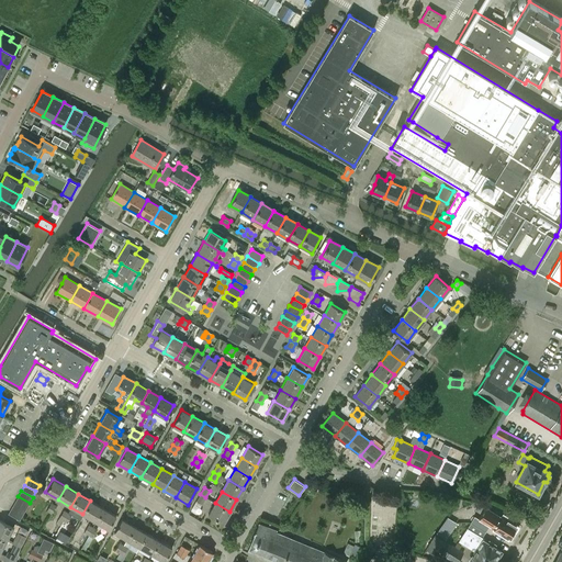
[(205,497),(200,494),(197,501),(202,504),(205,497)]
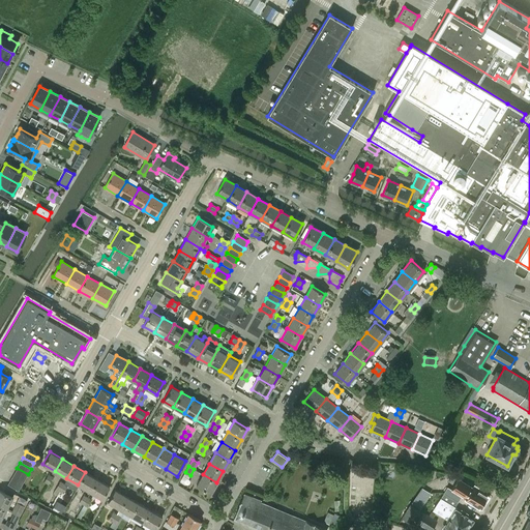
[(25,479),(28,474),(17,468),(13,473),(25,479)]
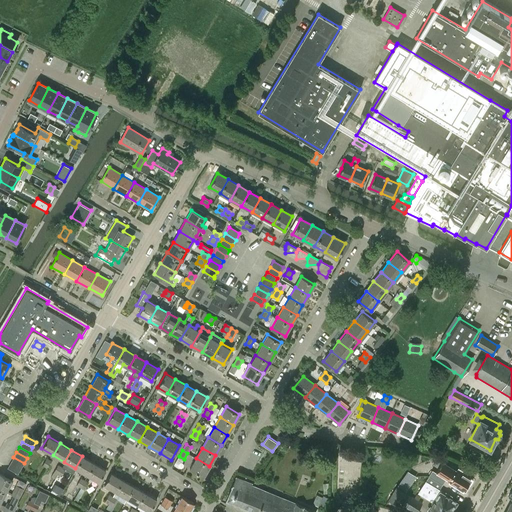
[(87,475),(93,463),(82,456),(75,468),(87,475)]
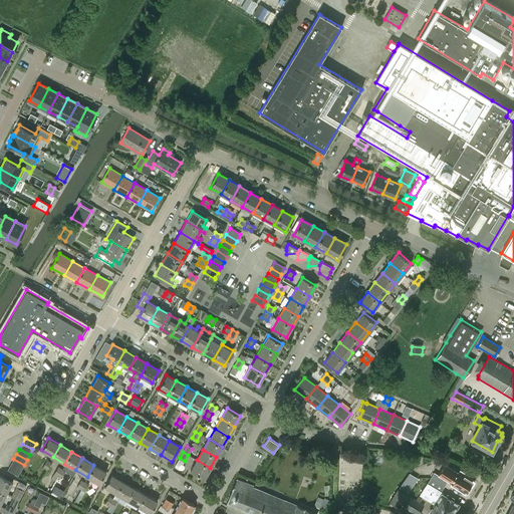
[(21,470),(24,465),(13,459),(10,464),(21,470)]
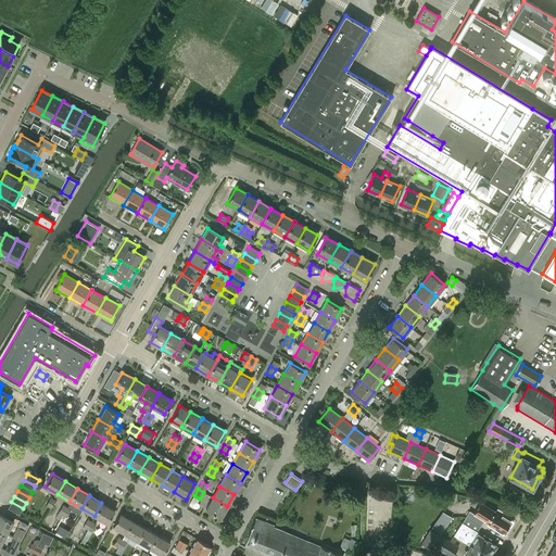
[(220,517),(227,506),(213,497),(206,508),(220,517)]
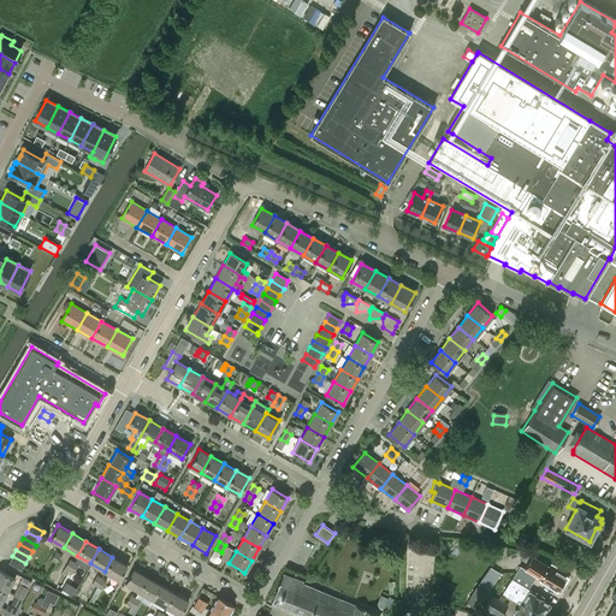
[(25,563),(12,556),(9,563),(22,570),(25,563)]
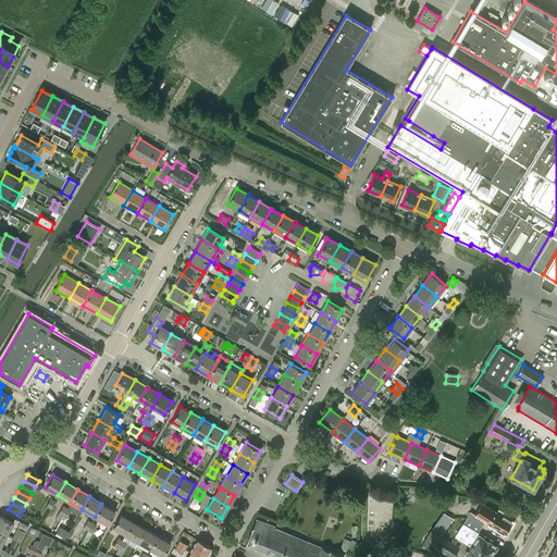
[(101,504),(95,517),(107,523),(114,511),(101,504)]
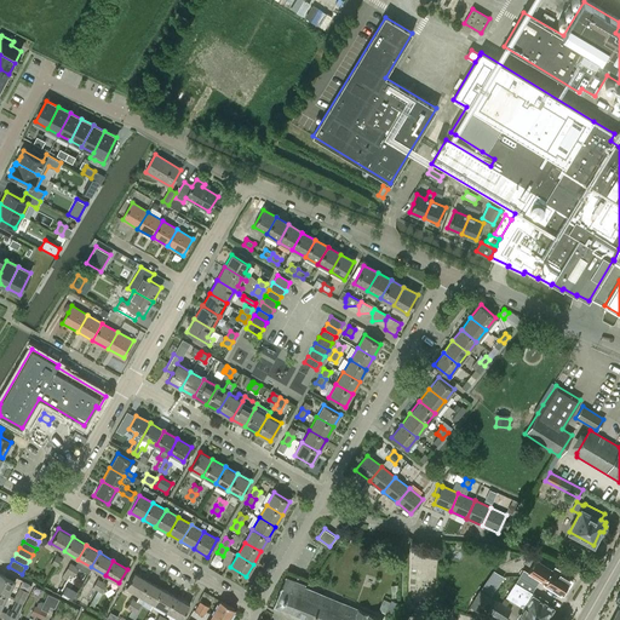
[(552,570),(543,563),(541,564),(535,561),(527,573),(523,570),(518,577),(535,587),(539,580),(544,584),(563,596),(569,586),(567,585),(569,580),(560,575),(562,572),(555,568),(552,570)]
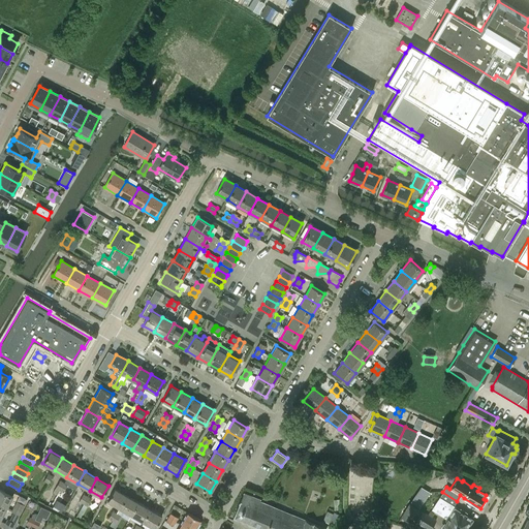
[(53,492),(56,494),(63,483),(59,480),(53,492)]
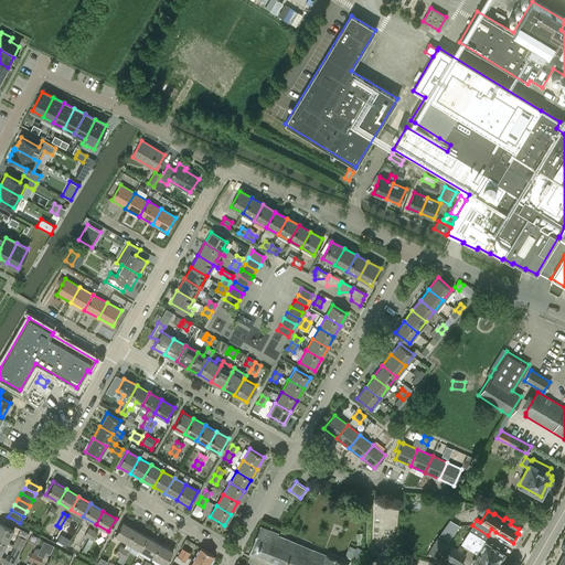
[(67,515),(60,528),(64,530),(72,518),(67,515)]
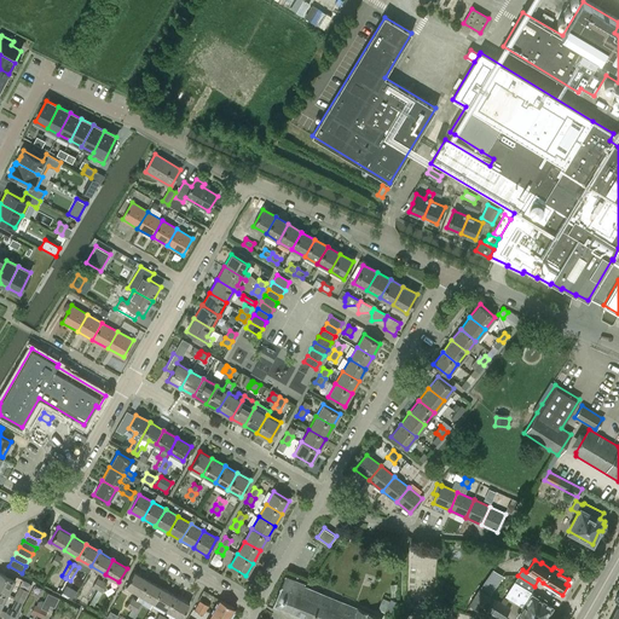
[(0,590),(7,595),(16,580),(0,572),(0,590)]
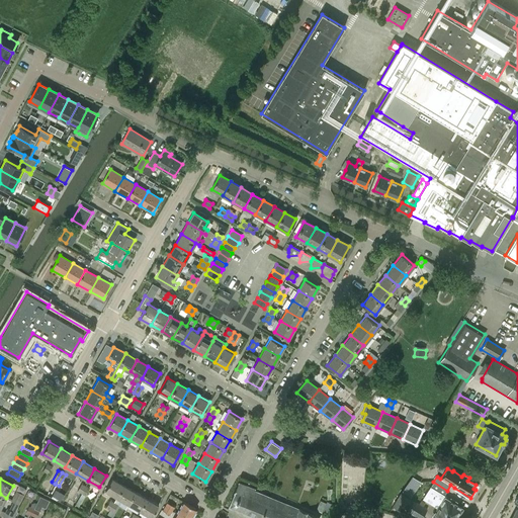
[(105,491),(116,497),(123,486),(111,479),(105,491)]
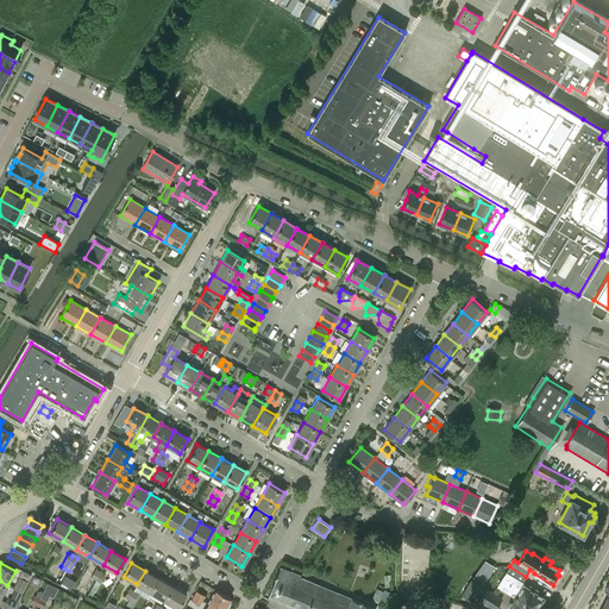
[(346,608),(349,607),(338,602),(341,595),(299,577),(300,575),(281,567),(269,595),(303,608),(346,608)]
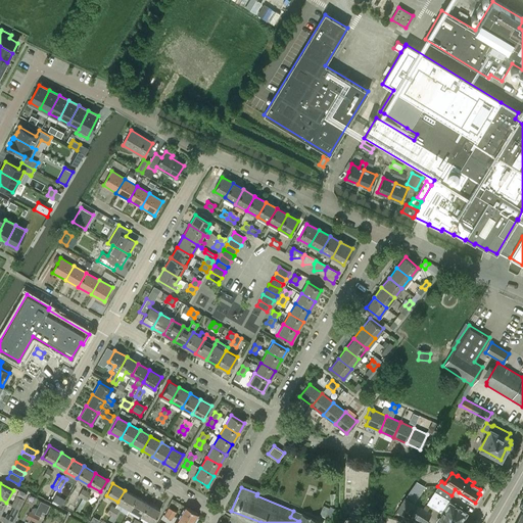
[(125,490),(117,502),(129,509),(136,496),(125,490)]
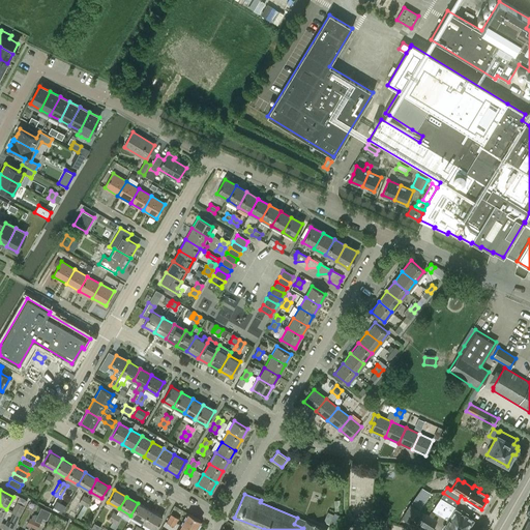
[(470,526),(473,521),(466,516),(467,513),(461,510),(460,511),(455,509),(457,508),(440,498),(432,510),(448,520),(442,529),(444,529),(468,529),(471,527),(470,526)]
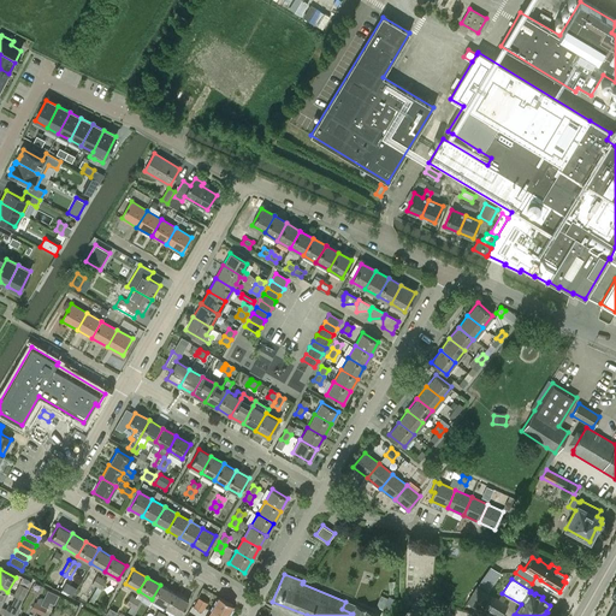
[(22,598),(29,587),(21,582),(13,593),(22,598)]
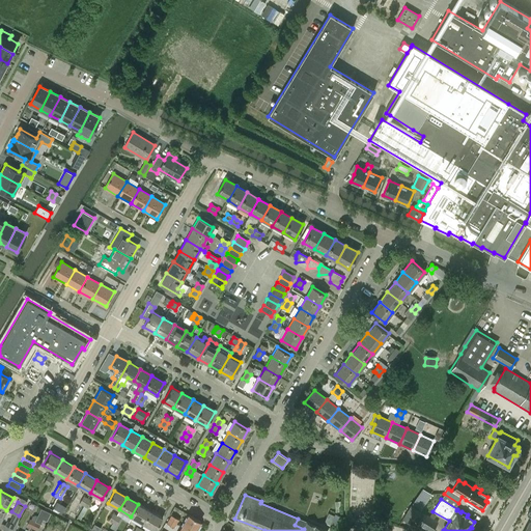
[(143,523),(149,511),(138,504),(131,516),(143,523)]
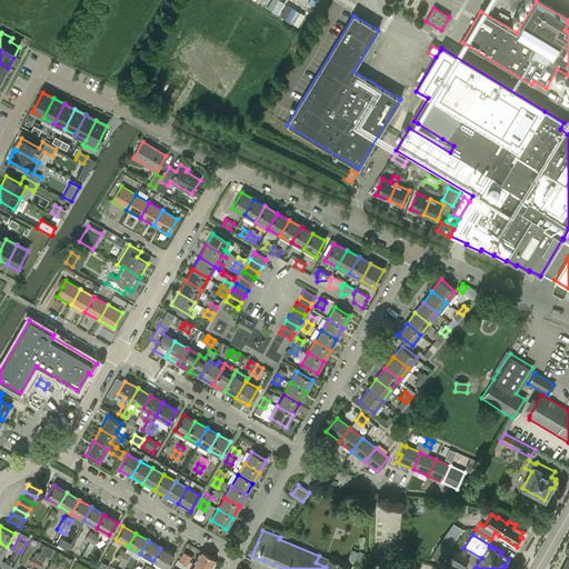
[(445,560),(451,549),(440,541),(431,556),(440,562),(442,559),(445,560)]
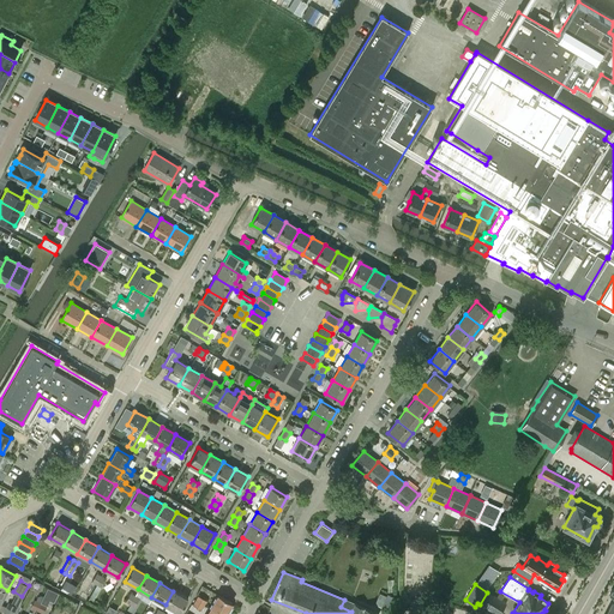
[(41,603),(47,606),(49,600),(53,601),(56,594),(48,589),(41,603)]
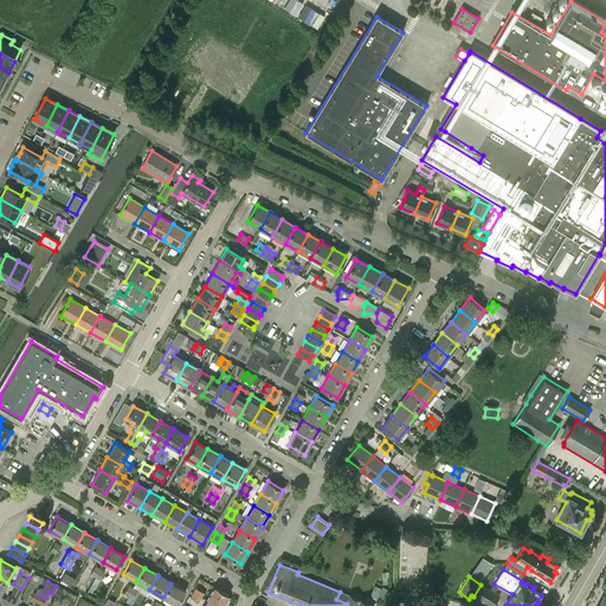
[(171,584),(163,597),(176,605),(185,591),(171,584)]
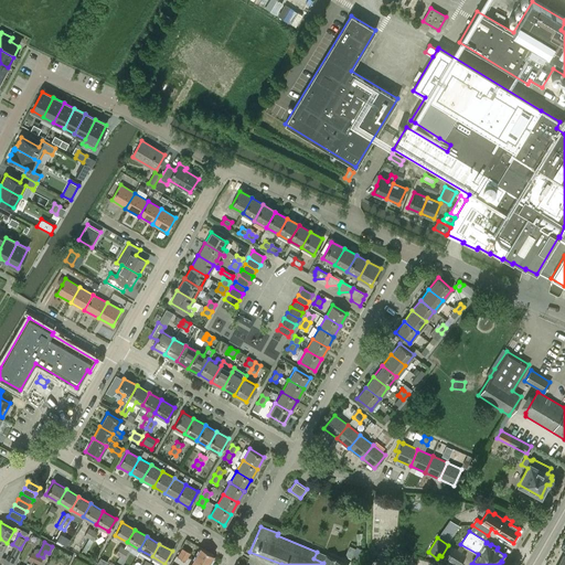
[(458,564),(465,555),(448,545),(441,556),(455,564),(458,564)]
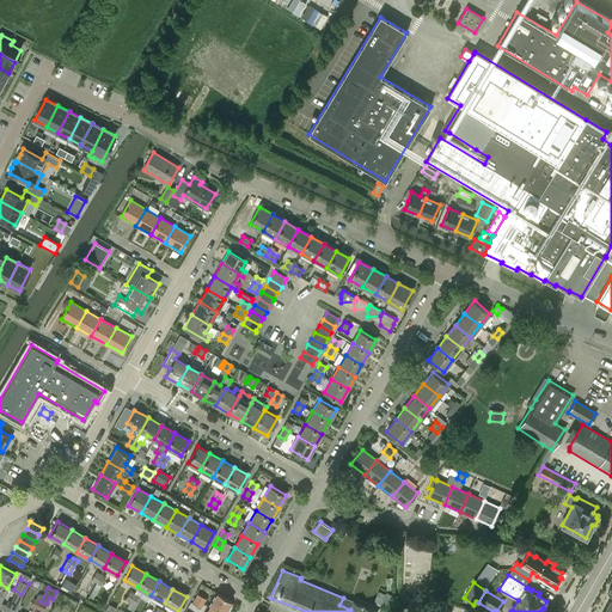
[(197,593),(195,599),(203,604),(206,598),(197,593)]
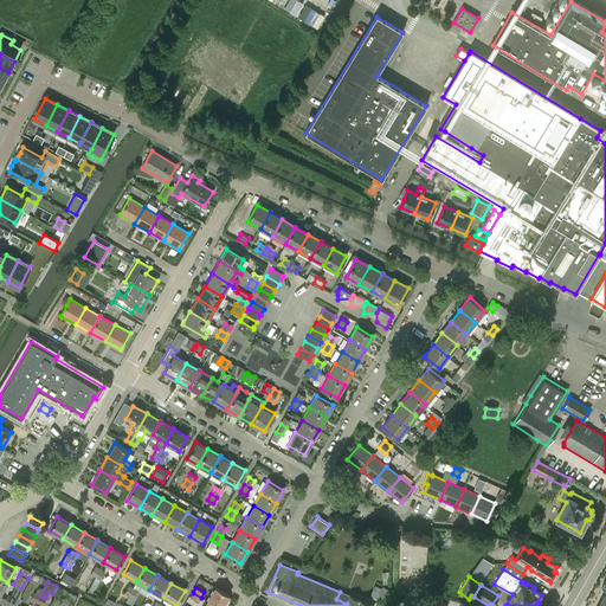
[(214,587),(207,601),(216,605),(221,605),(229,595),(214,587)]
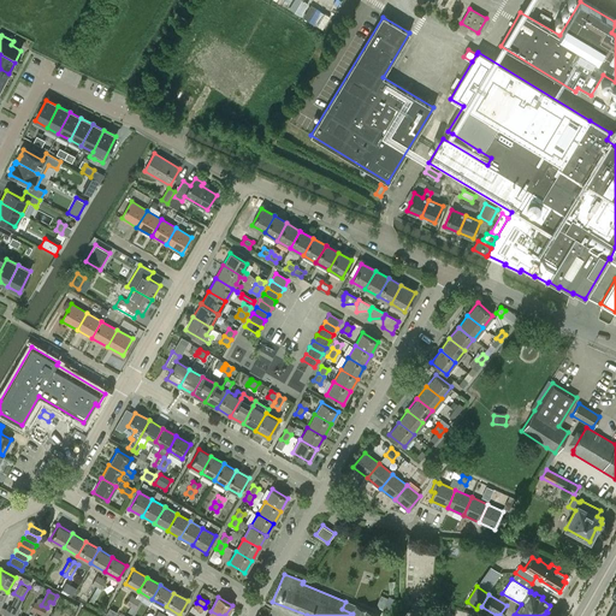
[(31,608),(37,611),(41,605),(43,599),(40,598),(39,599),(36,604),(34,603),(31,608)]
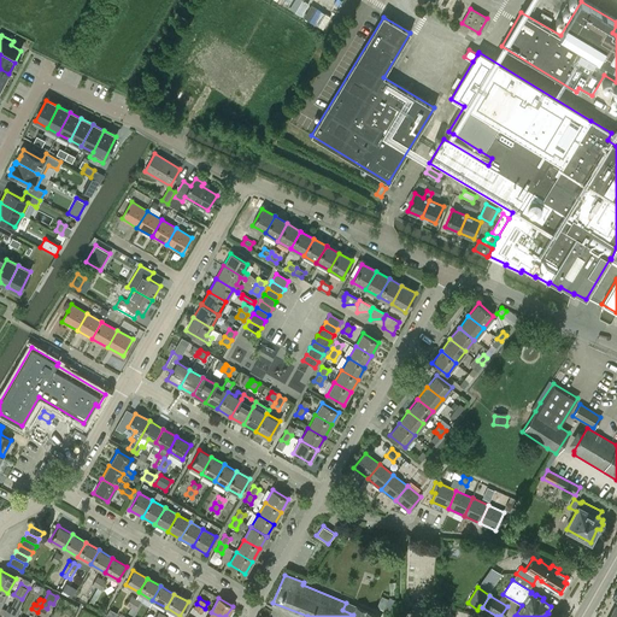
[(392,612),(397,603),(391,600),(387,610),(392,612)]
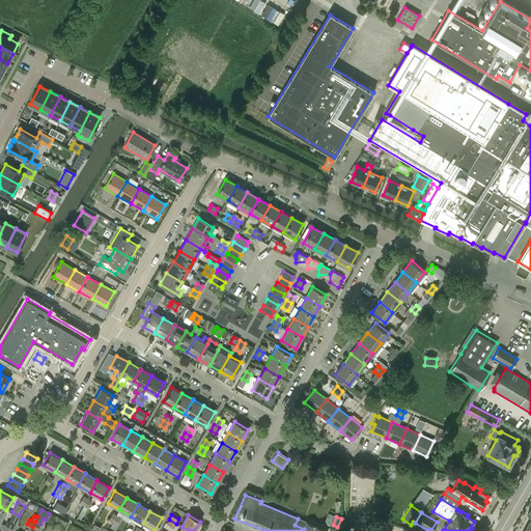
[(327,530),(298,519),(295,525),(304,529),(302,530),(327,530)]
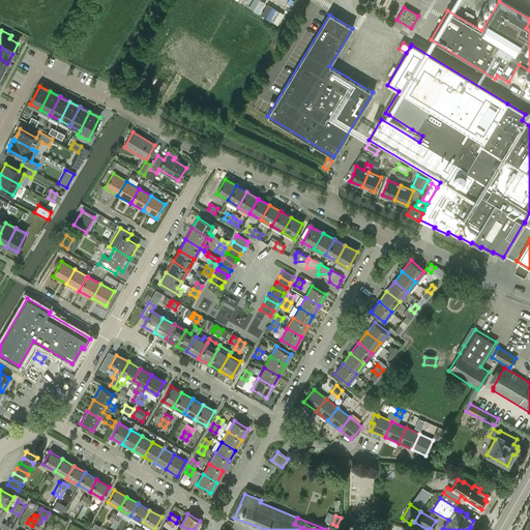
[(378,519),(375,528),(381,529),(383,521),(378,519)]
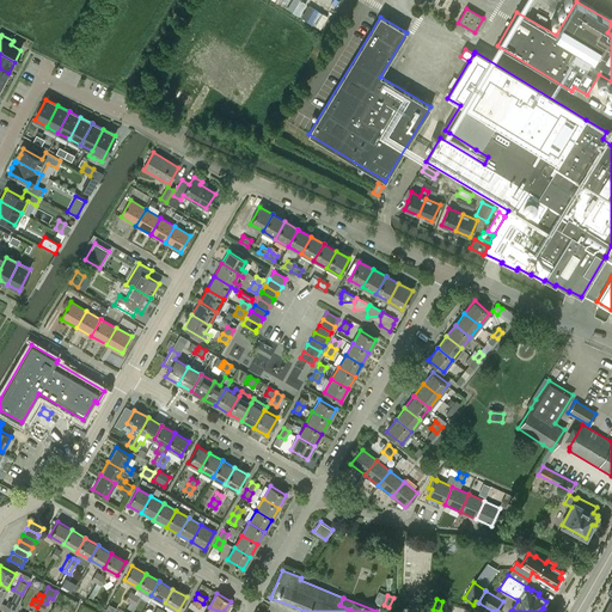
[(0,601),(0,607),(7,611),(13,611),(14,610),(7,606),(0,601)]
